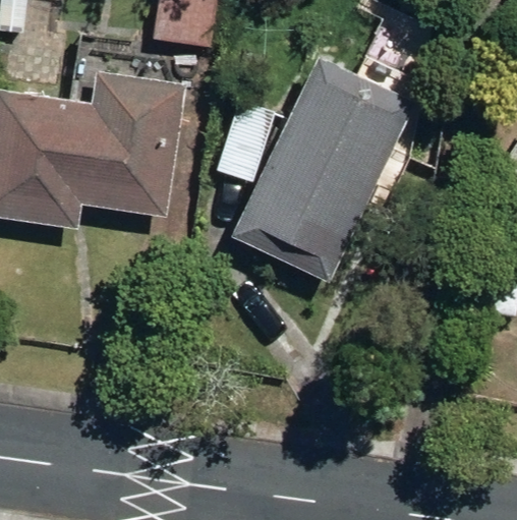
[(0,29),(22,30),(22,0),(0,0),(0,29)]
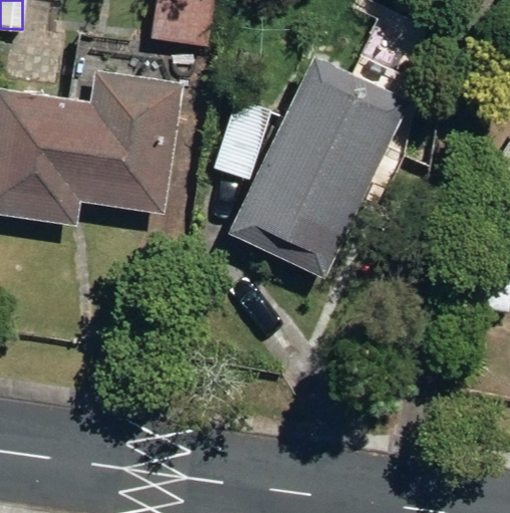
[(154,0),(150,39),(206,44),(211,0),(154,0)]
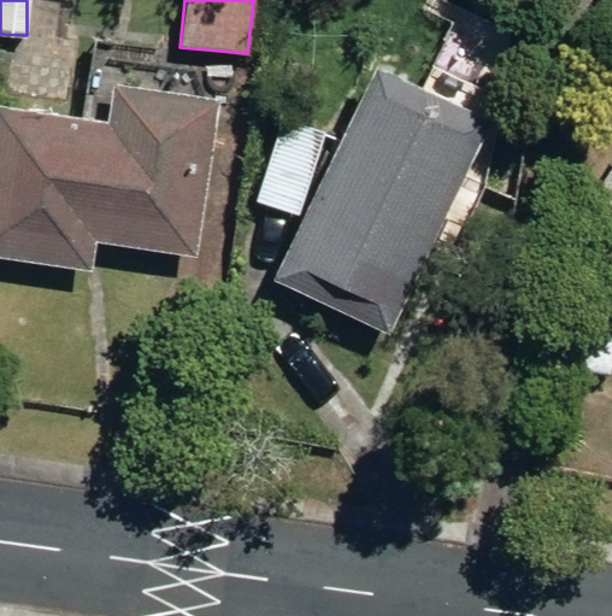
[(275,282),(390,335),(488,122),(374,70),(275,282)]
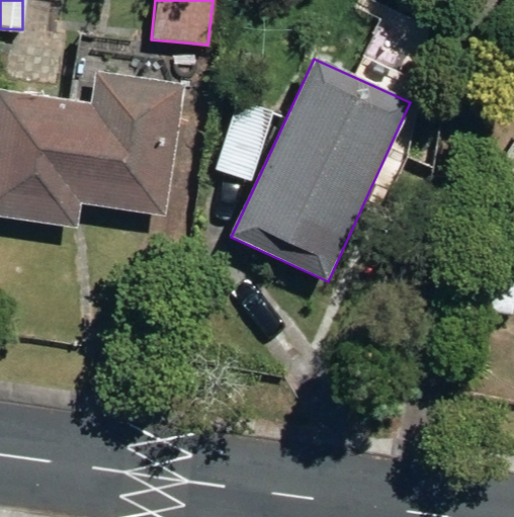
[(0,217),(74,228),(78,204),(160,218),(181,89),(92,76),(88,105),(0,91),(0,217)]
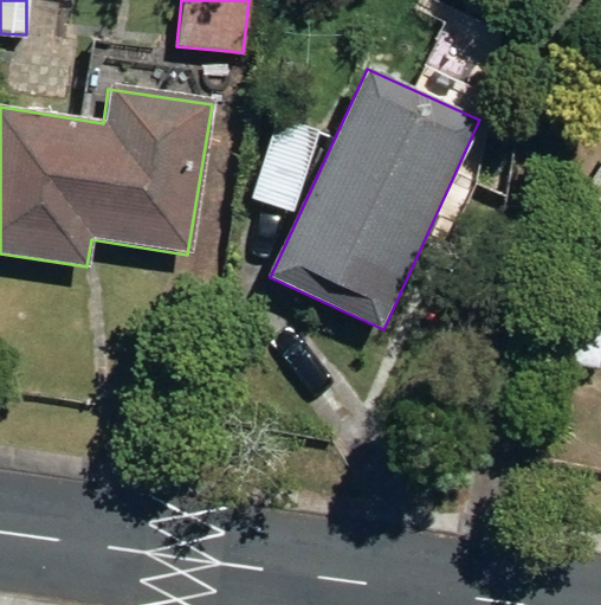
[(252,201),(292,212),(309,159),(270,146),(252,201)]
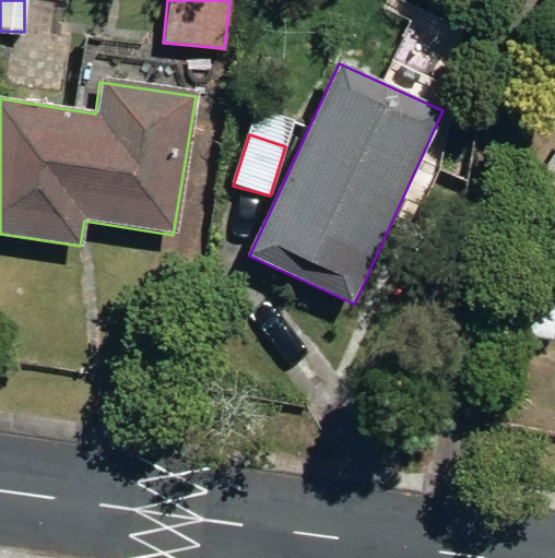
[(554,157),(539,182),(554,193),(554,221),(536,250),(554,262),(554,157)]
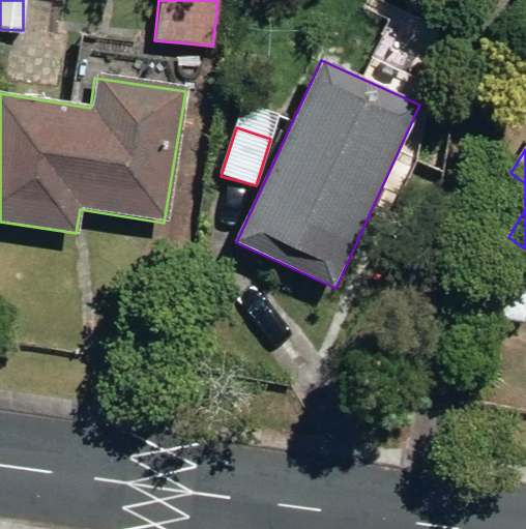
All buildings are outlined.
